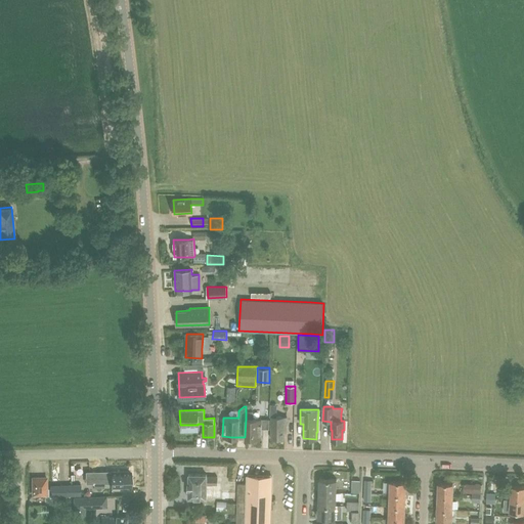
[(261,437),(261,429),(261,419),(254,419),(255,412),(254,411),(246,411),(246,413),(246,419),(245,437),(252,437),(261,437)]
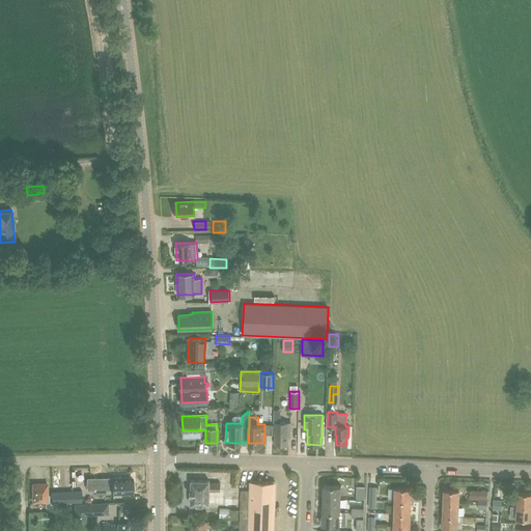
[(288,438),(290,438),(290,422),(275,422),(274,444),(288,444),(288,438)]
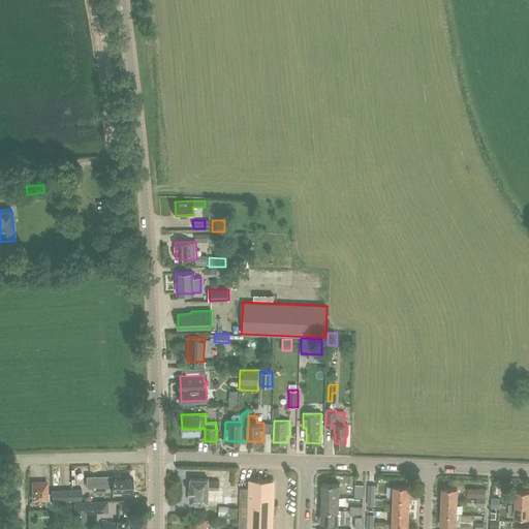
[(121,467),(105,468),(106,468),(106,476),(112,476),(112,492),(132,492),(131,475),(122,475),(121,467)]
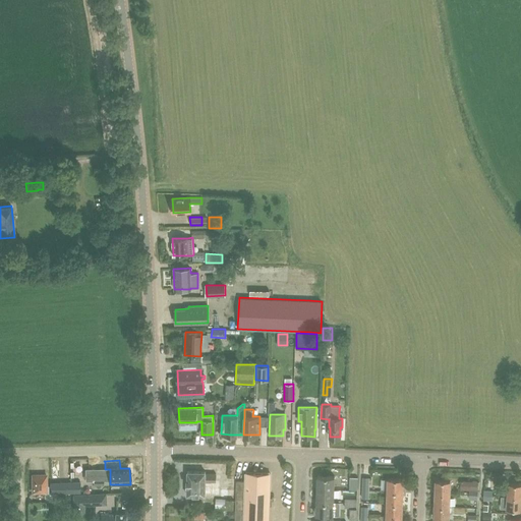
[(206,472),(187,471),(187,495),(205,496),(213,496),(213,486),(213,481),(216,481),(216,474),(206,474),(206,472)]
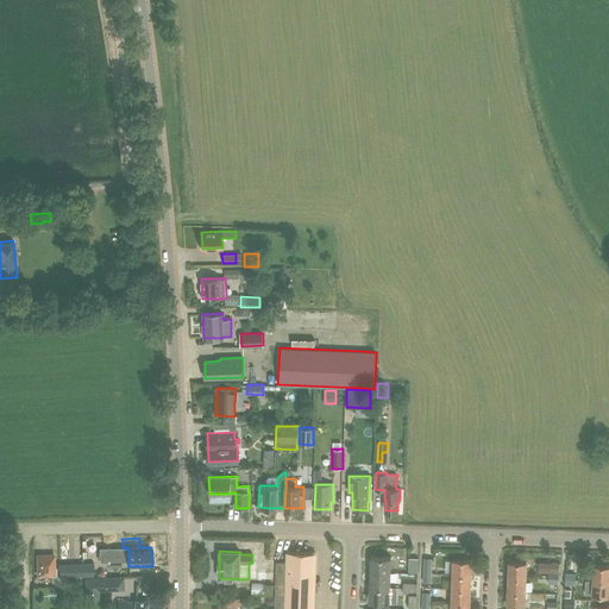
[(36,554),(36,577),(37,577),(57,577),(57,567),(55,567),(55,553),(36,554)]
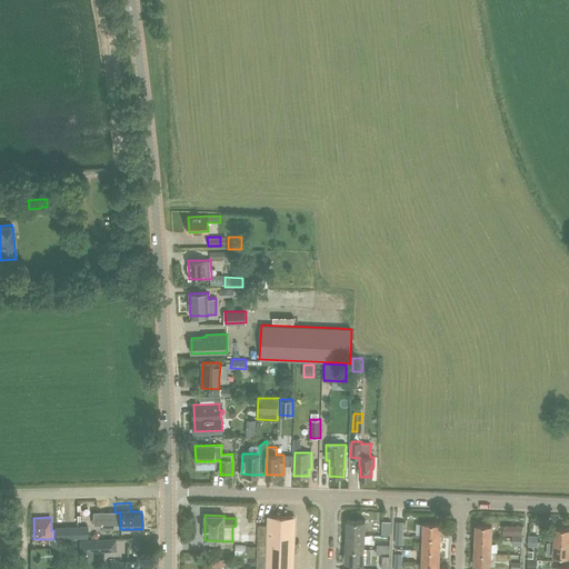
[(269,517),(268,526),(266,568),(293,568),(296,518),(269,517)]
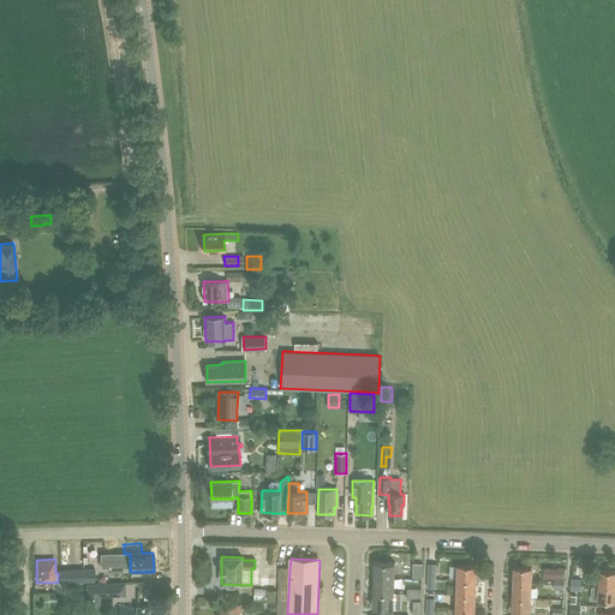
[(375,577),(394,578),(395,562),(375,562),(375,577)]
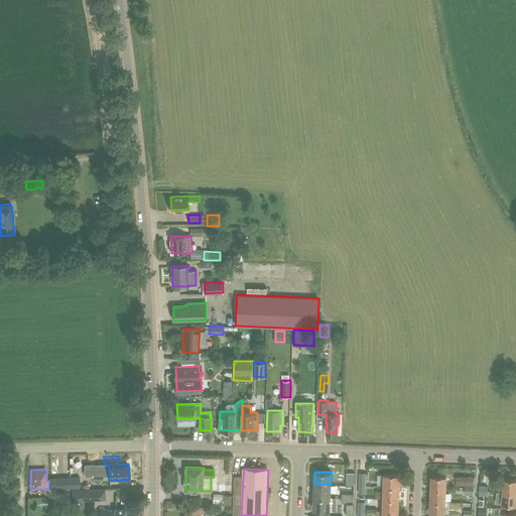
[(346,473),(346,485),(354,485),(354,473),(346,473)]
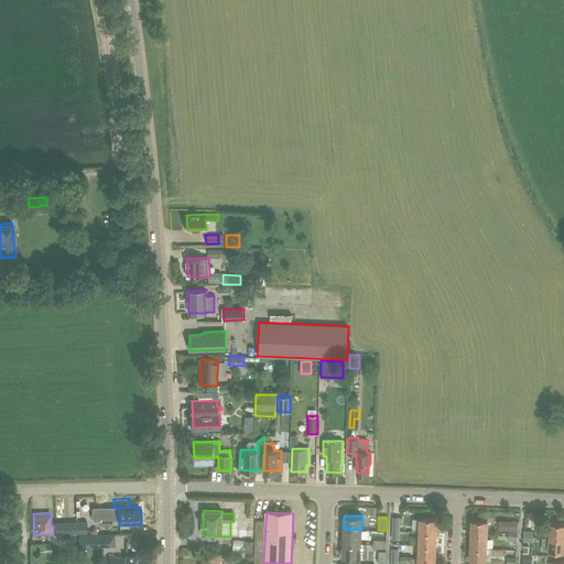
[(419,532),(436,532),(436,519),(420,518),(419,532)]
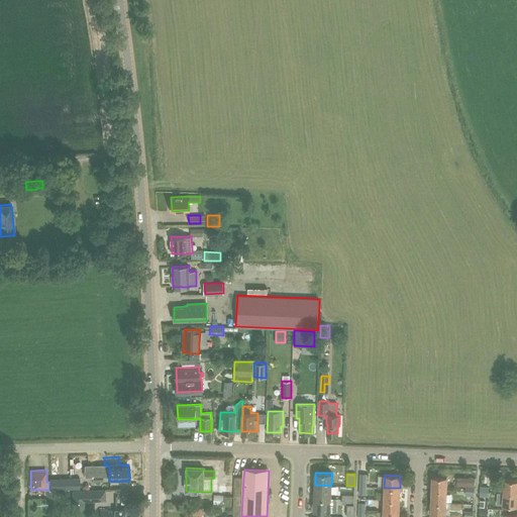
[(233,502),(233,506),(232,516),(241,516),(243,478),(234,477),(233,502)]
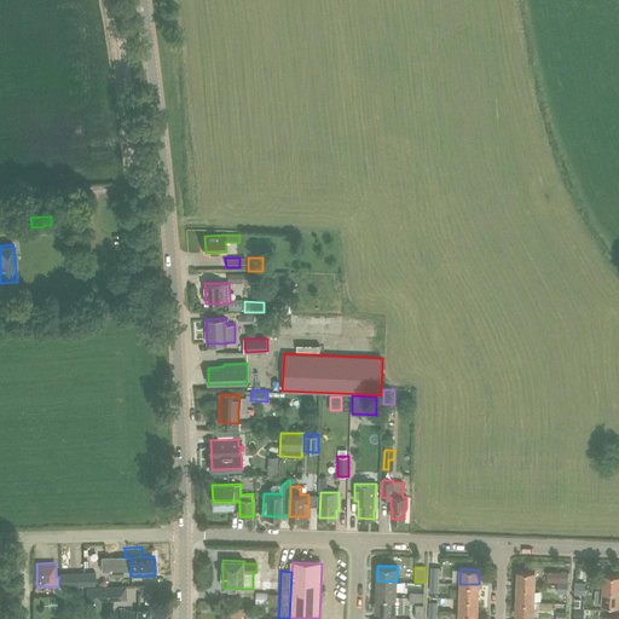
[(518,571),(518,586),(534,586),(534,572),(518,571)]
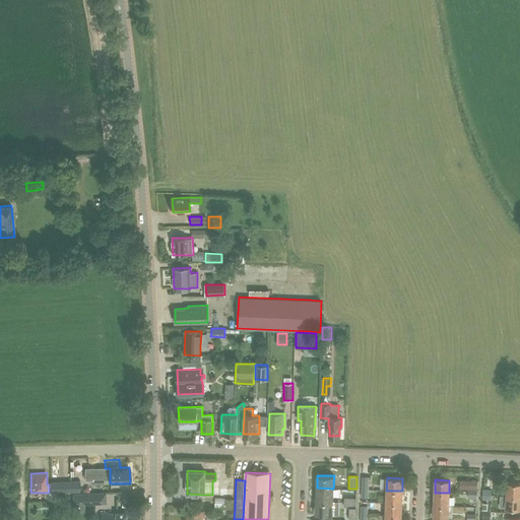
[(459,486),(476,488),(476,480),(460,479),(459,486)]
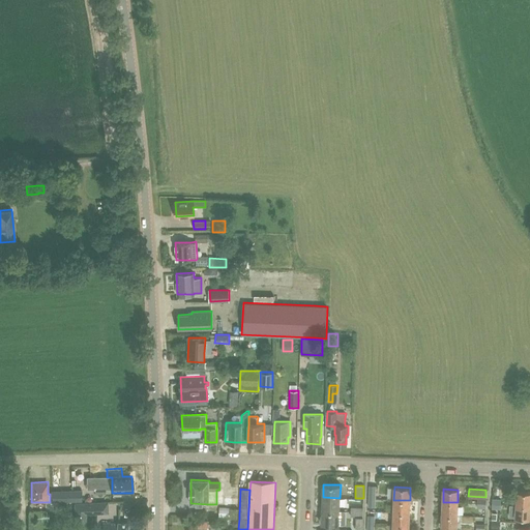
[(82,490),(60,491),(60,501),(82,501),(82,490)]
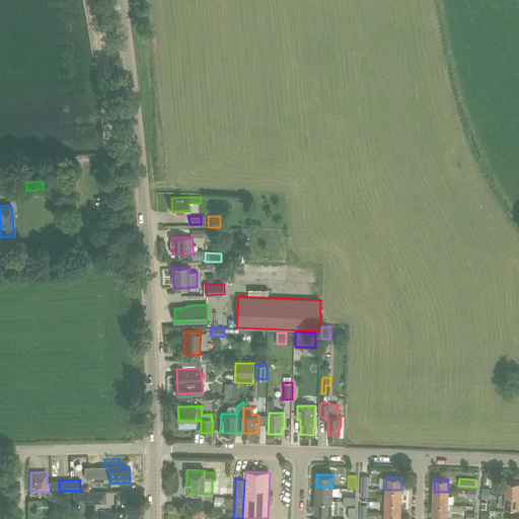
[(505,494),(518,495),(518,482),(506,482),(505,494)]
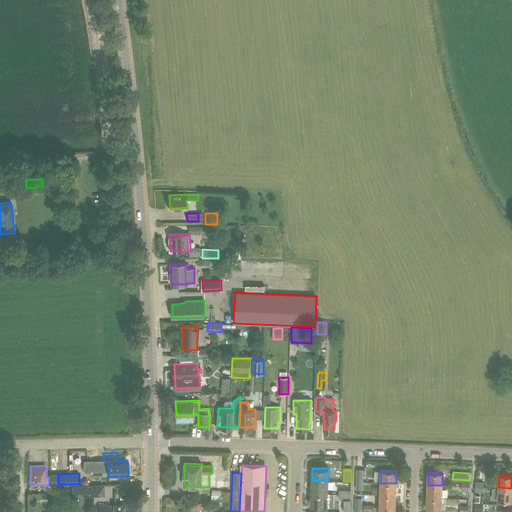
[(328,494),(328,481),(312,480),(311,493),(328,494)]
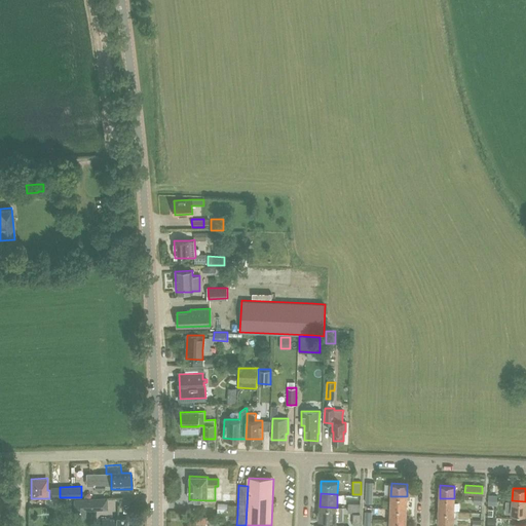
[(390,496),(390,509),(406,509),(407,496),(390,496)]
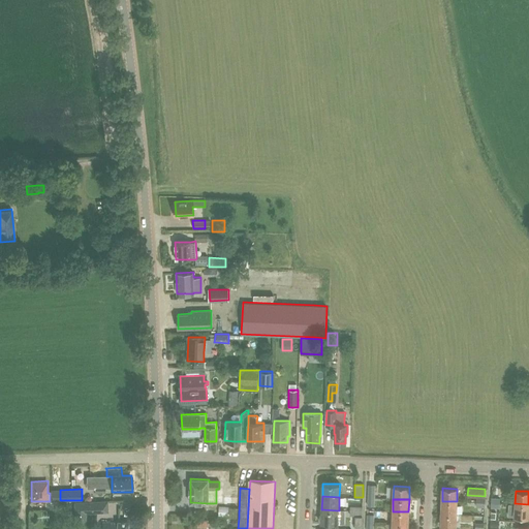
[(96,501),(74,502),(75,519),(86,519),(86,512),(97,512),(96,501)]
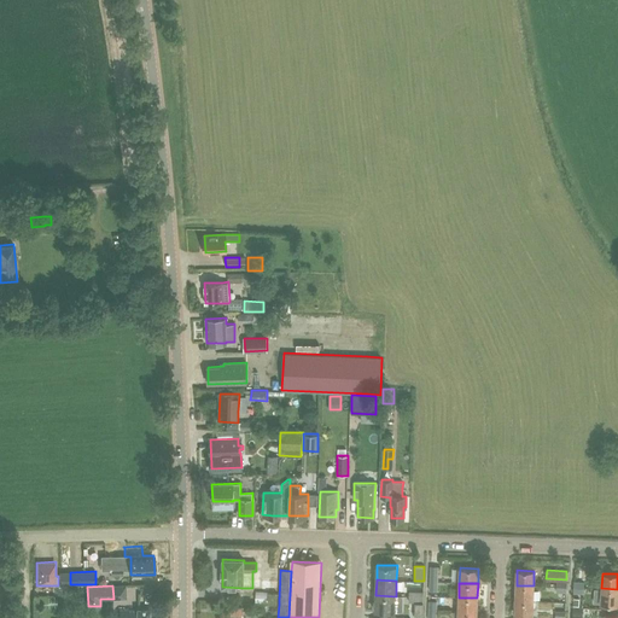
[(534,586),(517,586),(516,600),(532,601),(534,586)]
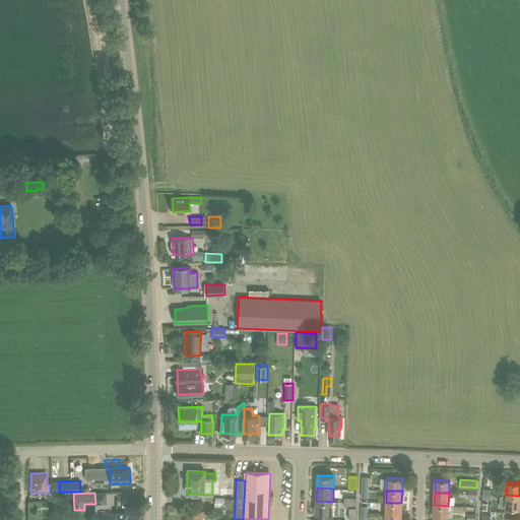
[(519,509),(519,502),(519,496),(506,495),(505,508),(506,508),(506,510),(518,511),(518,509),(519,509)]
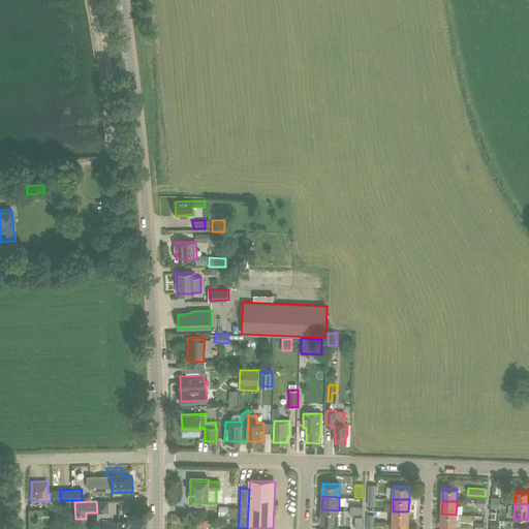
[(237,518),(239,518),(239,514),(237,514),(238,507),(229,507),(219,506),(219,517),(229,517),(229,518),(237,518)]
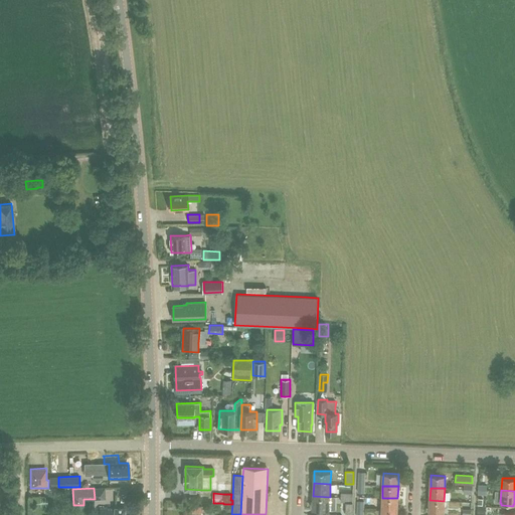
[(330,497),(313,496),(313,509),(329,510),(330,497)]
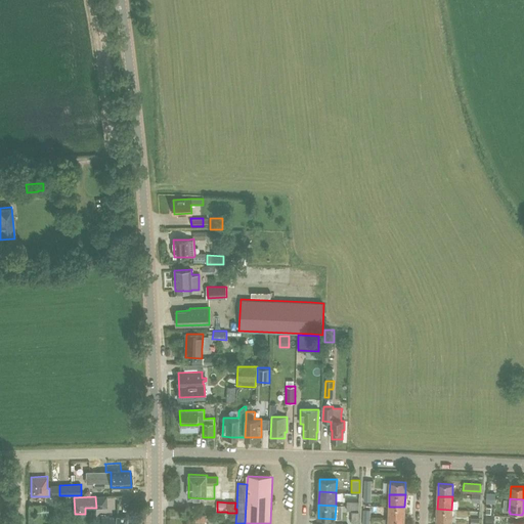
[(404,507),(389,507),(388,519),(404,519),(404,507)]
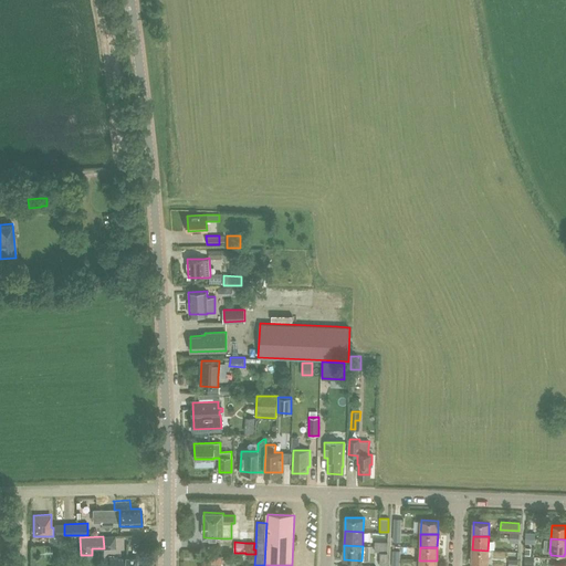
[(488,551),(472,549),(472,564),(488,564),(488,551)]
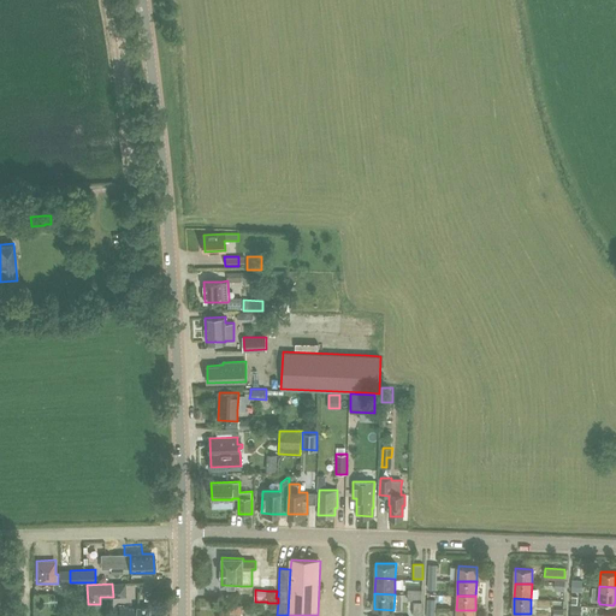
[(570,605),(569,615),(580,615),(581,605),(570,605)]
